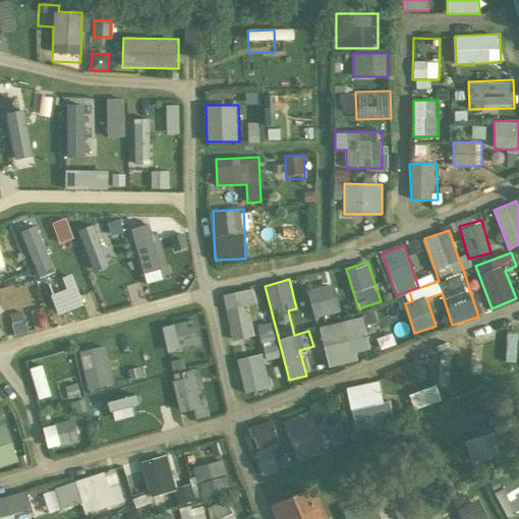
[(313,316),(340,313),(336,284),(309,287),(313,316)]
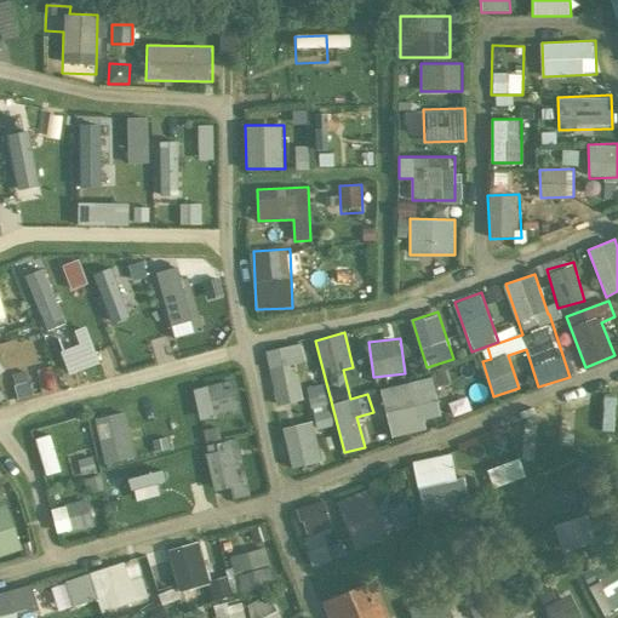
[(280,407),(305,401),(296,362),(305,360),(301,342),(265,350),(280,407)]
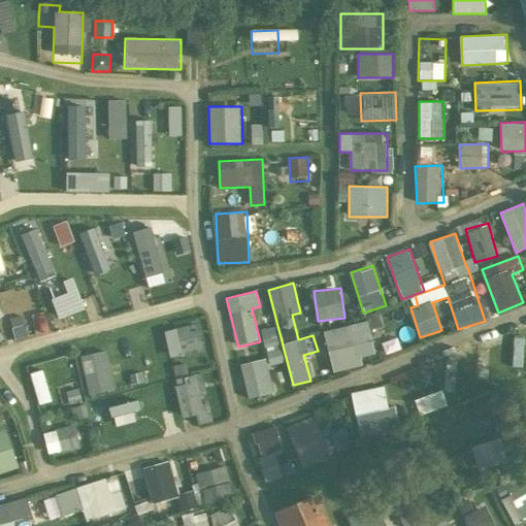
[(197,322),(164,330),(172,358),(205,350),(197,322)]
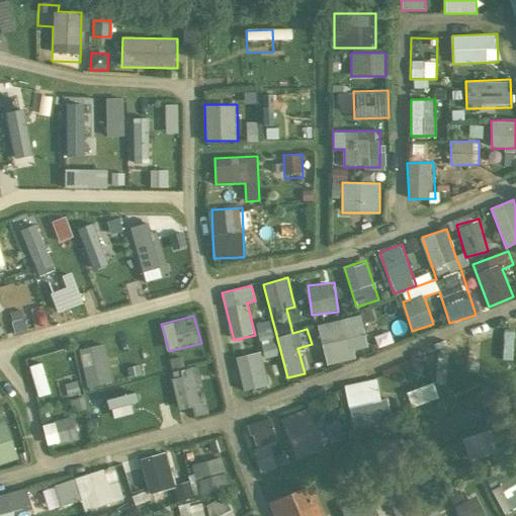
[(326,364),(355,360),(349,319),(319,323),(326,364)]
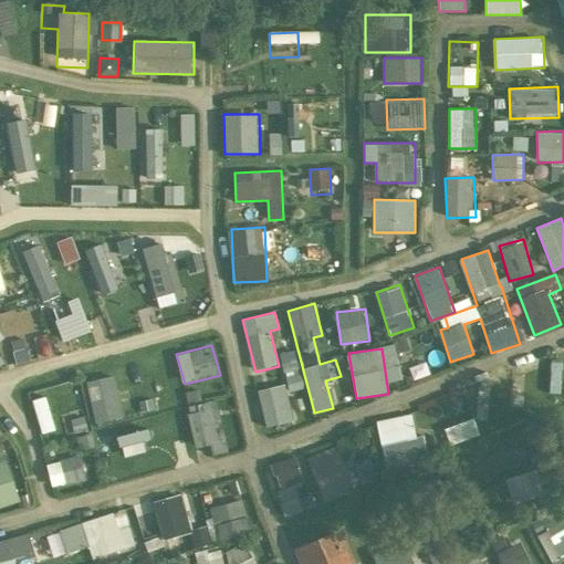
[(293,351),(280,354),(285,375),(300,371),(293,351)]
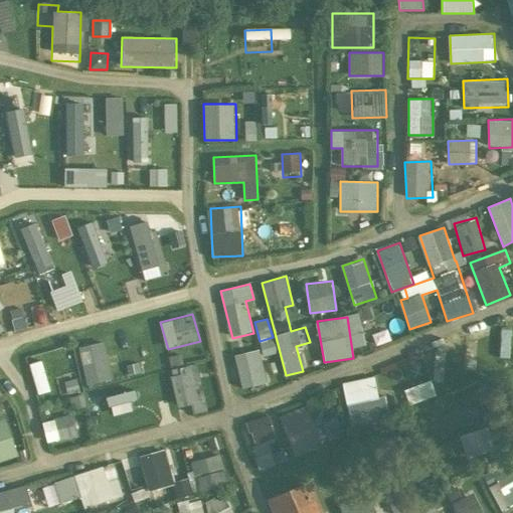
[(78,346),(86,384),(112,379),(105,341),(78,346)]
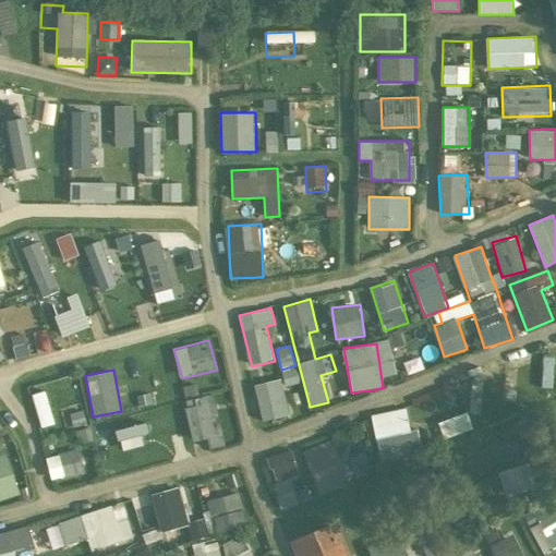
[(264,422),(290,413),(279,377),(253,386),(264,422)]
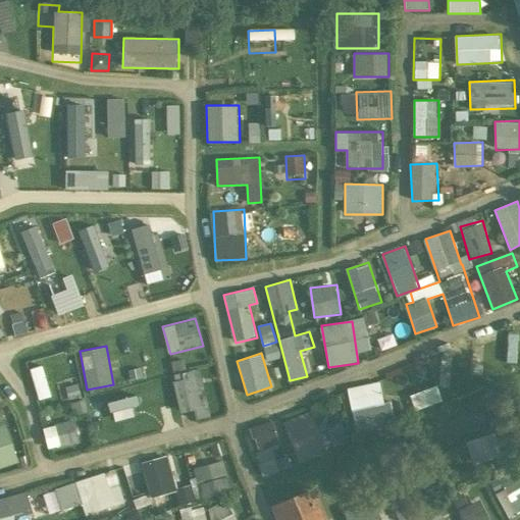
[(443,396),(466,387),(455,353),(431,360),(443,396)]
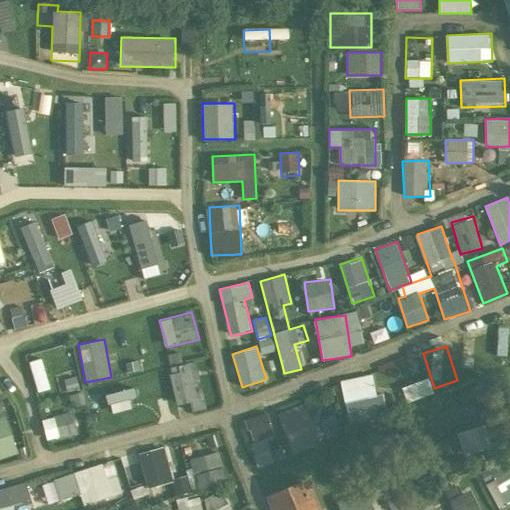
[(72,349),(36,363),(41,375),(77,362),(72,349)]
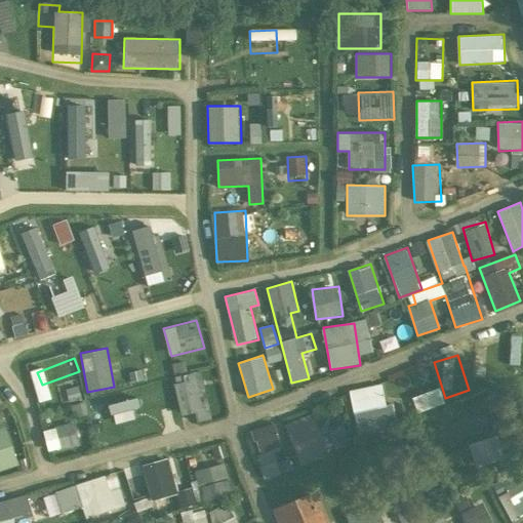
[(202,371),(172,377),(182,415),(195,412),(197,423),(212,418),(202,371)]
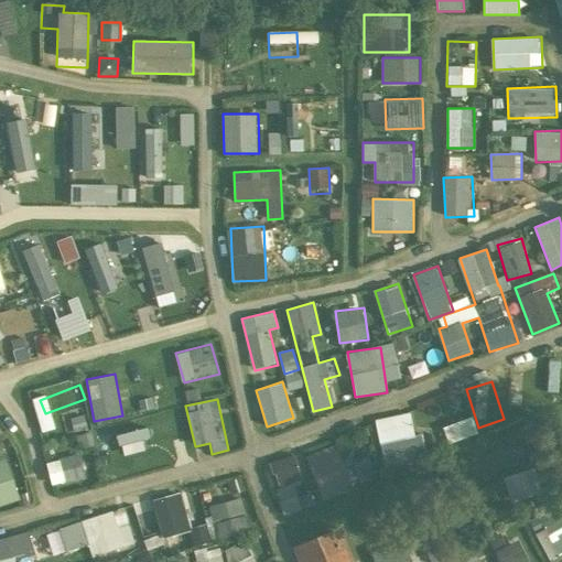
[(385,464),(423,455),(414,411),(376,419),(385,464)]
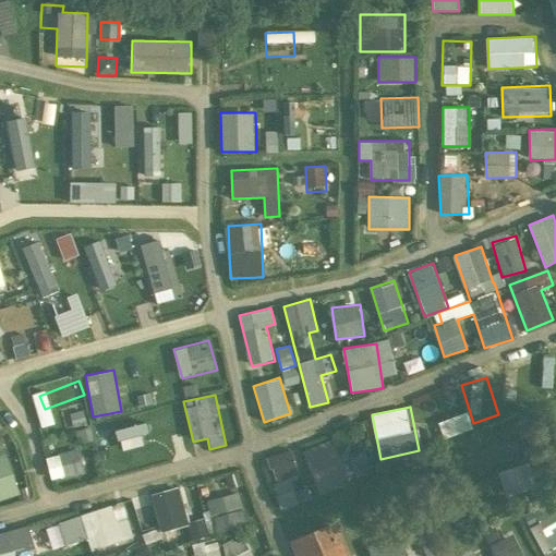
[(468,411),(438,421),(444,438),(473,428),(468,411)]
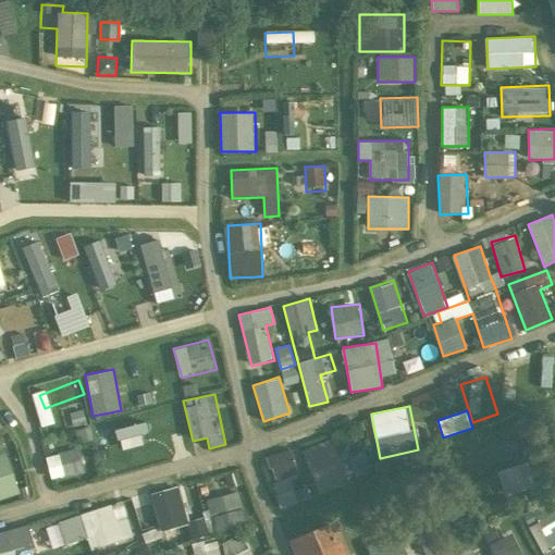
[(140,451),(139,439),(150,438),(149,423),(113,427),(114,452),(140,451)]
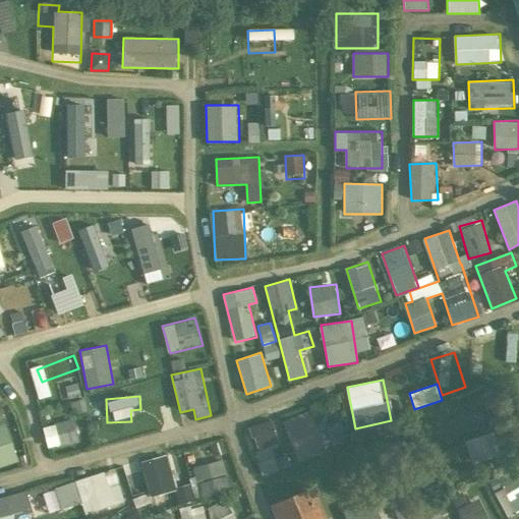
[(299,462),(328,451),(311,409),(283,420),(299,462)]
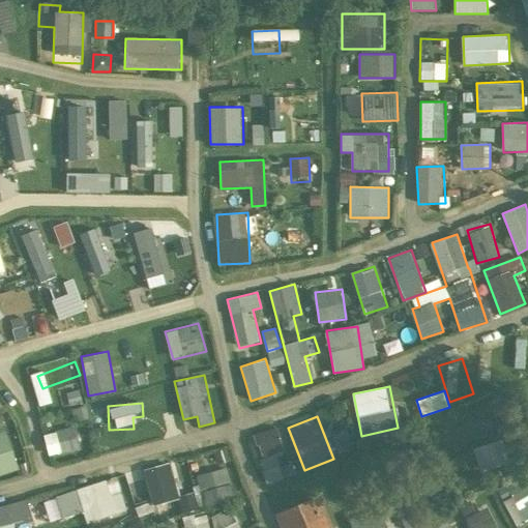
[(76,427),(44,433),(49,458),(81,450),(76,427)]
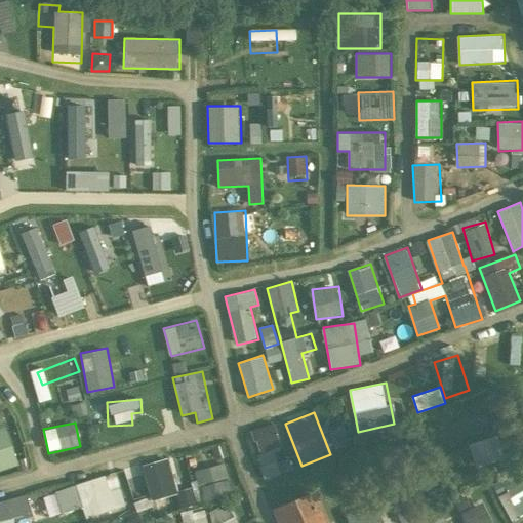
[(275,423),(250,431),(267,479),(281,475),(272,449),(283,445),(275,423)]
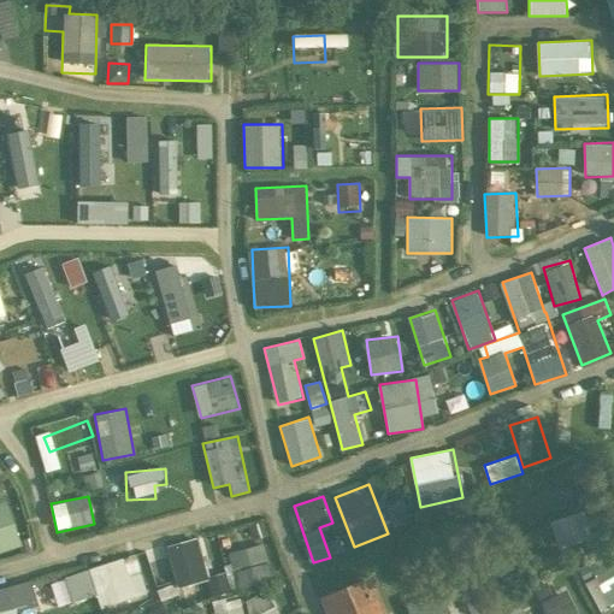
[(0,553),(23,545),(7,500),(0,501),(0,553)]
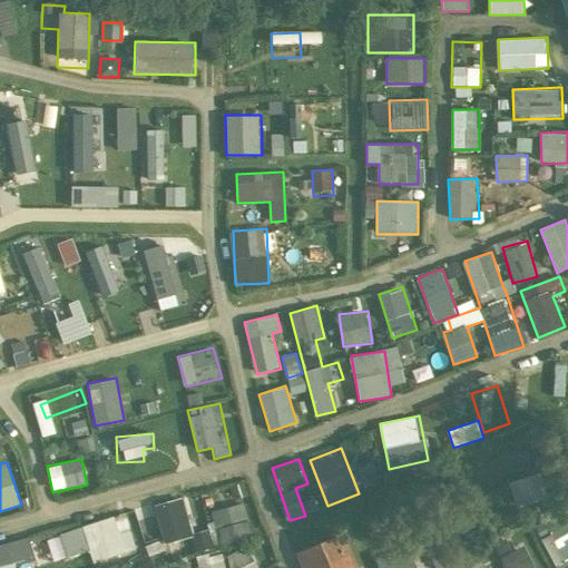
[(374,462),(359,464),(363,487),(379,485),(374,462)]
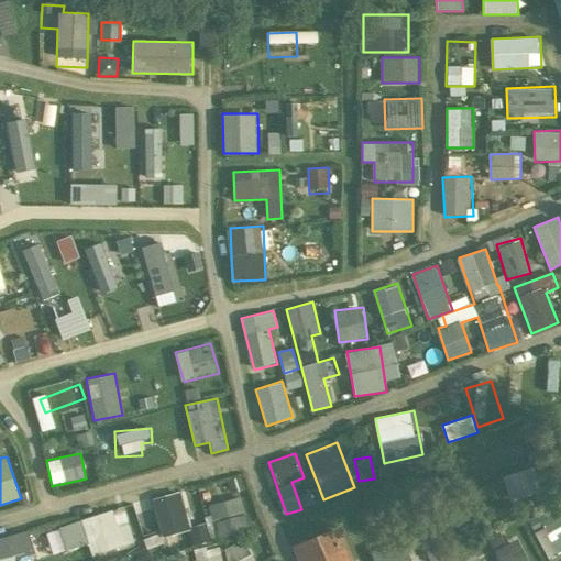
[(534,465),(502,476),(512,503),(542,492),(534,465)]
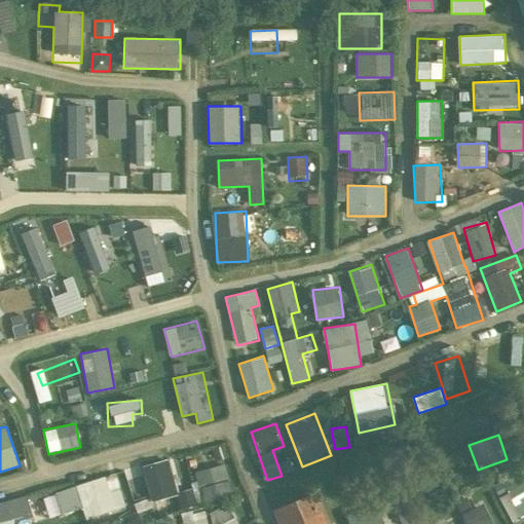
[(167,458),(143,464),(152,501),(178,494),(167,458)]
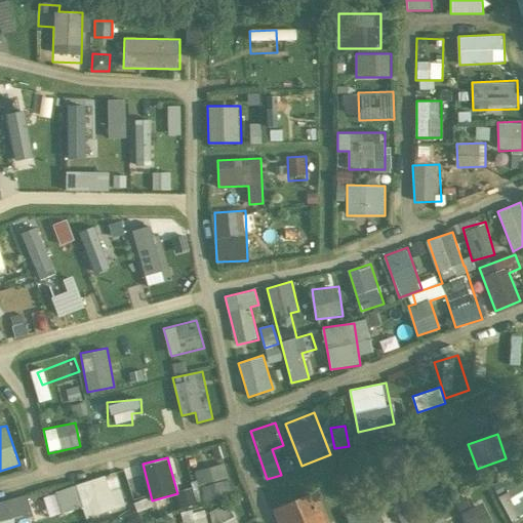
[(195,470),(202,500),(232,494),(226,464),(195,470)]
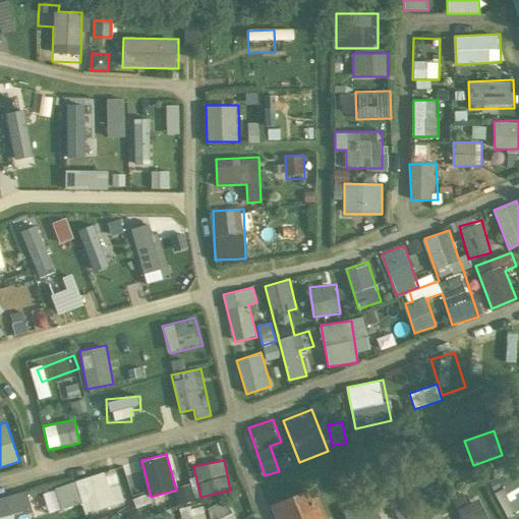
[(82,503),(87,516),(125,503),(113,467),(54,487),(62,510),(82,503)]
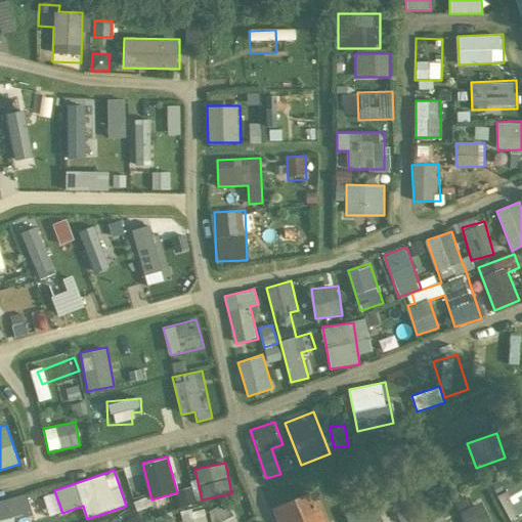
[(521,482),(520,476),(495,484),(509,521),(521,516),(521,482)]
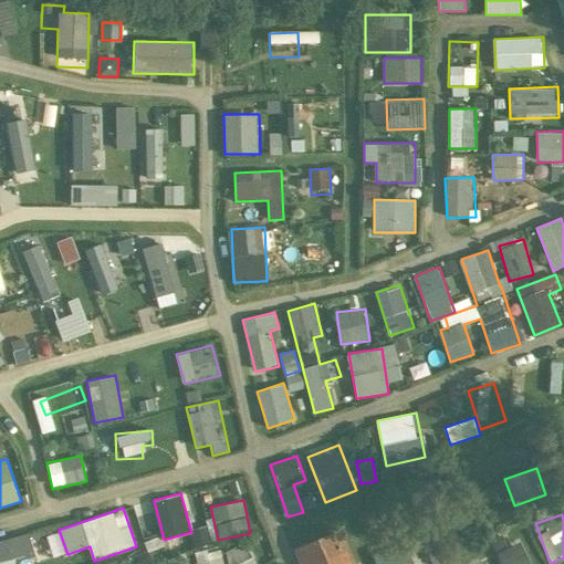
[(207,525),(192,529),(197,546),(211,543),(207,525)]
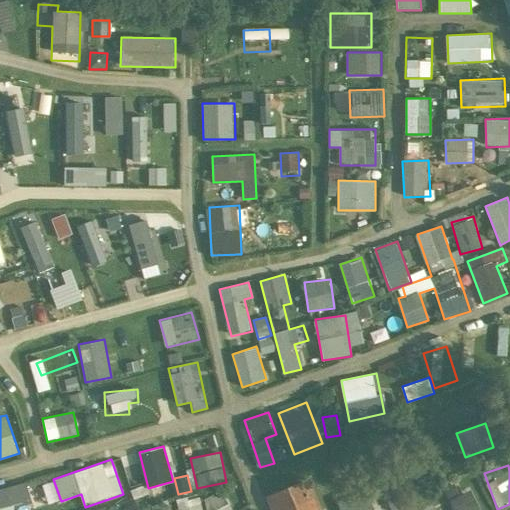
[(458,480),(445,487),(451,498),(463,491),(458,480)]
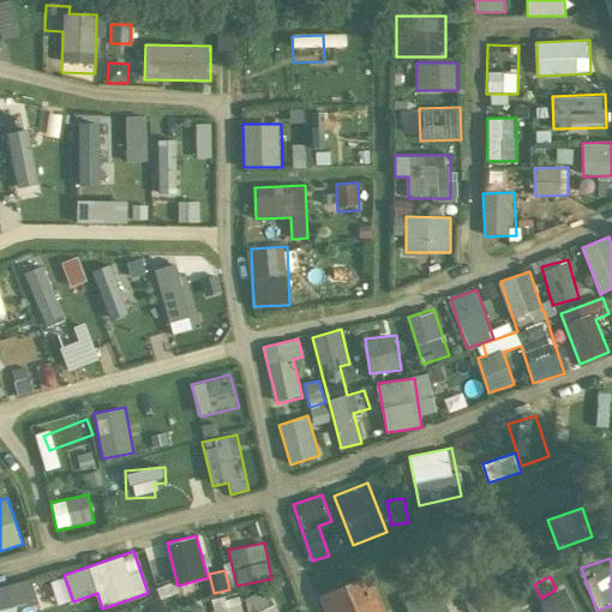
[(18,611),(17,607),(39,603),(33,579),(0,587),(0,611),(18,611)]
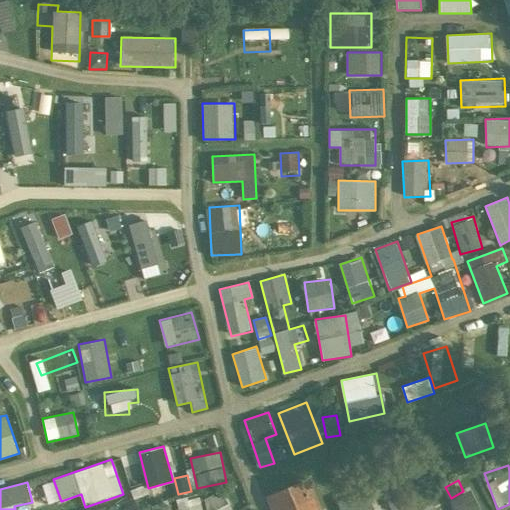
[(315,509),(306,487),(267,503),(269,509),(315,509)]
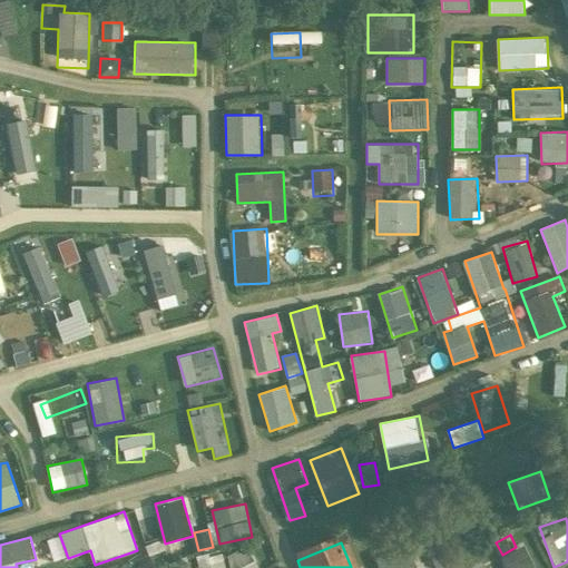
[(502,556),(507,567),(536,567),(526,545),(502,556)]
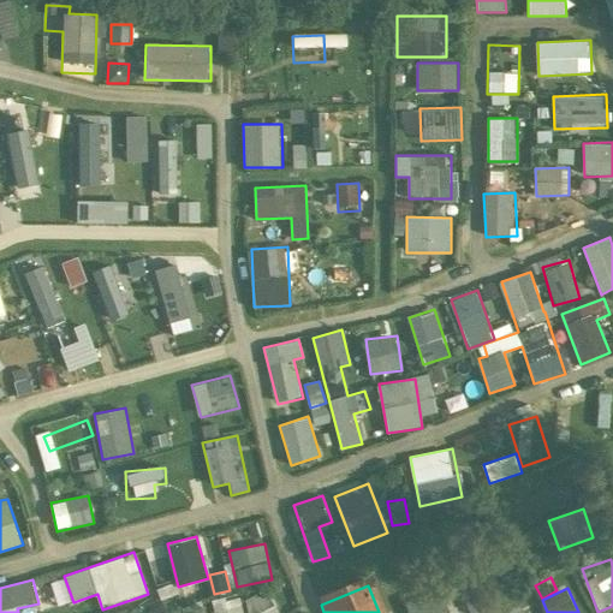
[(245,597),(250,612),(280,612),(273,589),(245,597)]
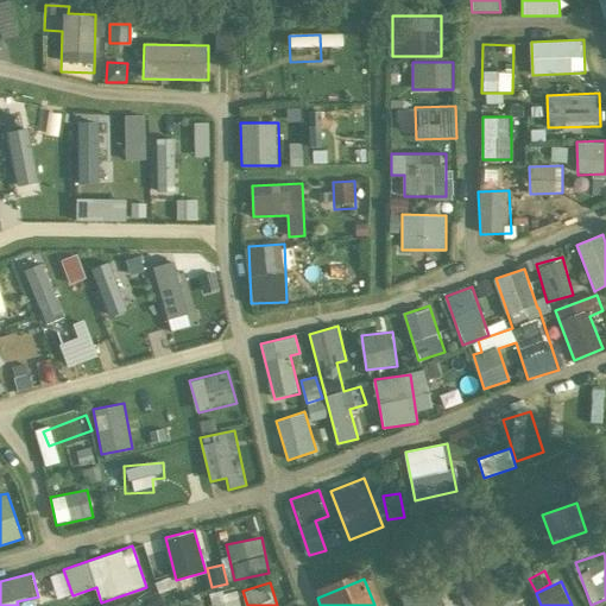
[(241,605),(238,588),(204,594),(207,605),(241,605)]
